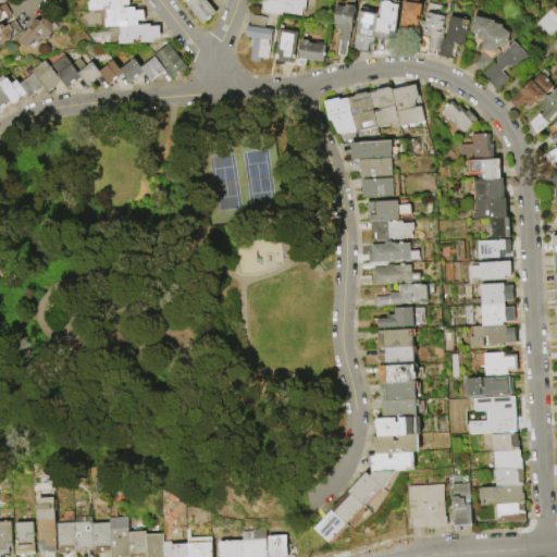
[(89,0),(127,0),(128,4),(123,5),(123,8),(106,9),(88,10),(87,2),(89,2),(89,0)]
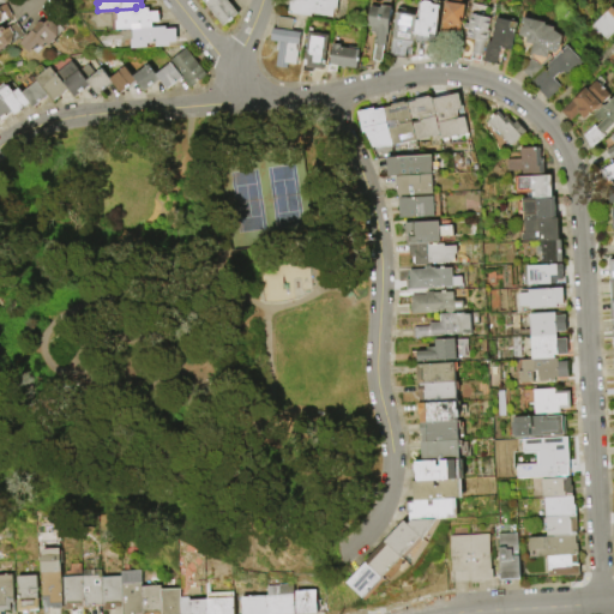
[(199,0),(223,0),(236,14),(230,19),(232,19),(228,23),(227,23),(222,26),(199,0)]
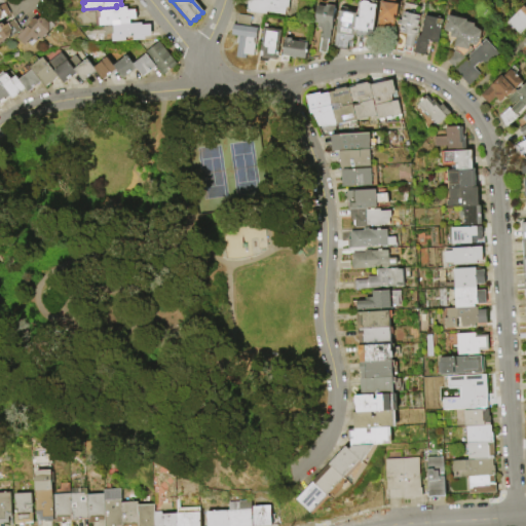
[(289,0),(288,13),(286,13),(285,15),(266,12),(266,15),(247,12),(248,0),(289,0)]
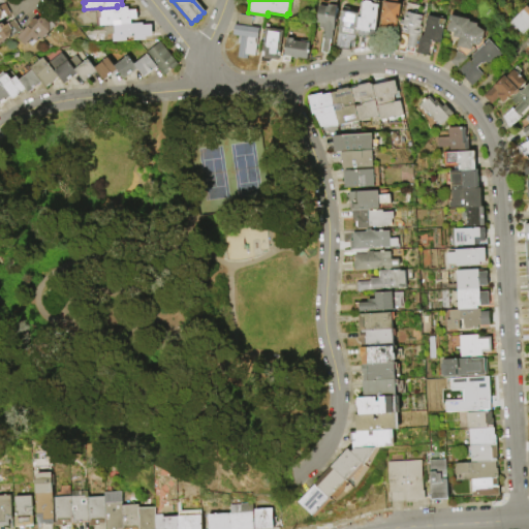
[(379,0),(374,29),(370,29),(368,38),(354,36),(359,12),(360,1),(363,1),(365,2),(365,0),(379,0)]
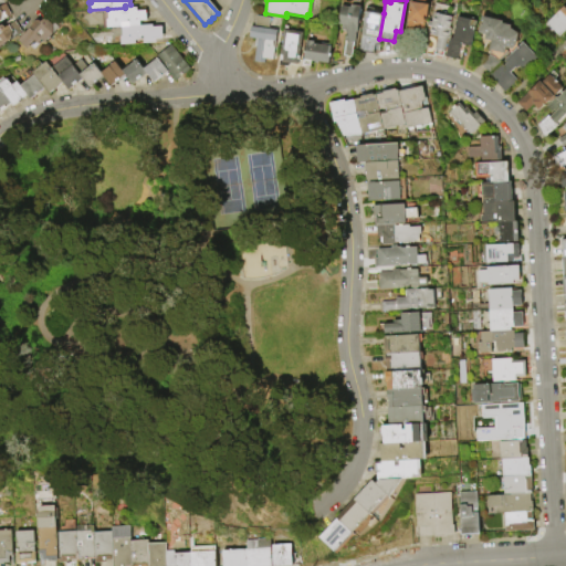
[(409,1),(413,2),(413,0),(423,0),(423,3),(428,4),(425,23),(423,23),(421,33),(405,30),(409,1)]
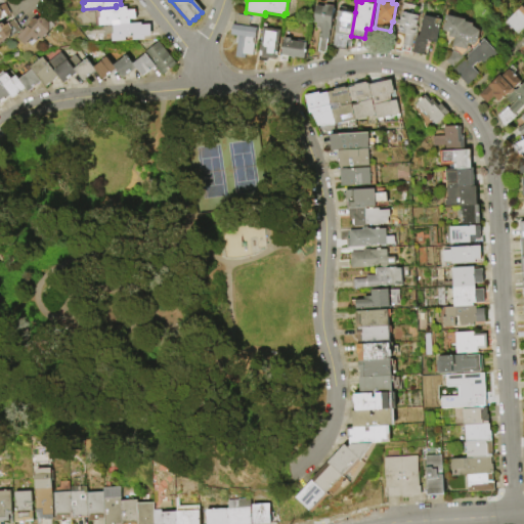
[(0,19),(0,4),(3,3),(9,14),(0,19)]
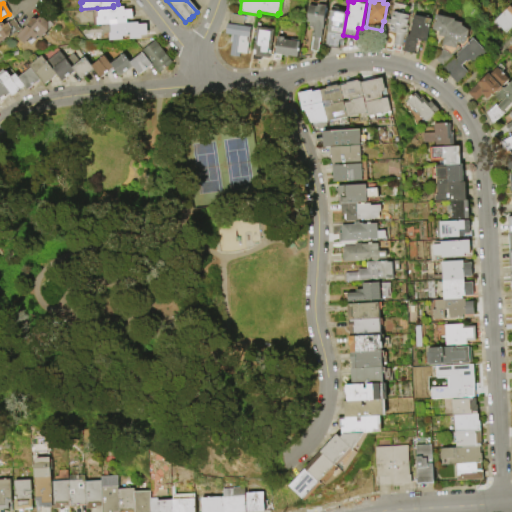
[(310,50),(313,27),(308,26),(309,22),(305,21),(308,4),(317,6),(317,4),(326,5),(322,28),(321,28),(320,37),(319,37),(317,51),(310,50)]
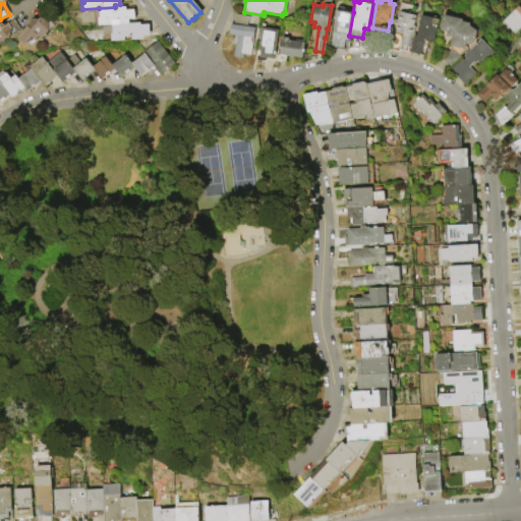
[(115,7),(125,6),(125,9),(133,9),(134,18),(129,18),(129,22),(111,24),(98,25),(98,17),(100,17),(99,8),(115,7)]
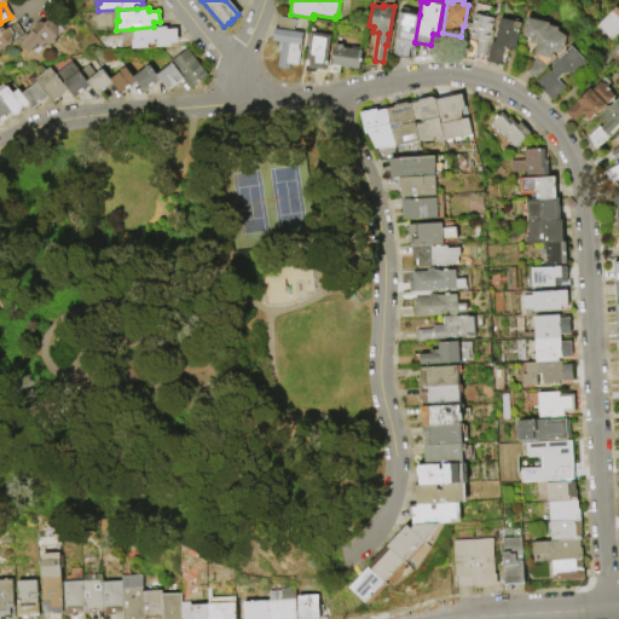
[(594,28),(614,7),(618,10),(618,9),(618,30),(609,41),(602,34),(601,35),(594,28)]
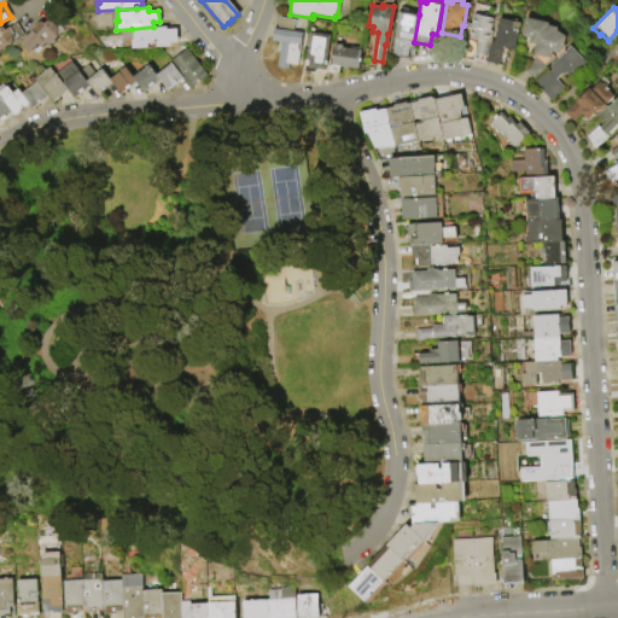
[(414,42),(413,48),(408,48),(407,58),(391,56),(397,11),(419,15),(414,42)]
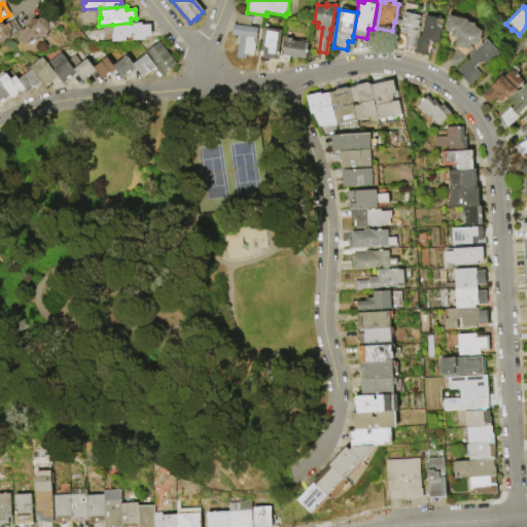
[(25,45),(15,38),(34,18),(37,21),(45,11),(58,23),(42,40),(38,37),(35,41),(31,38),(25,45)]
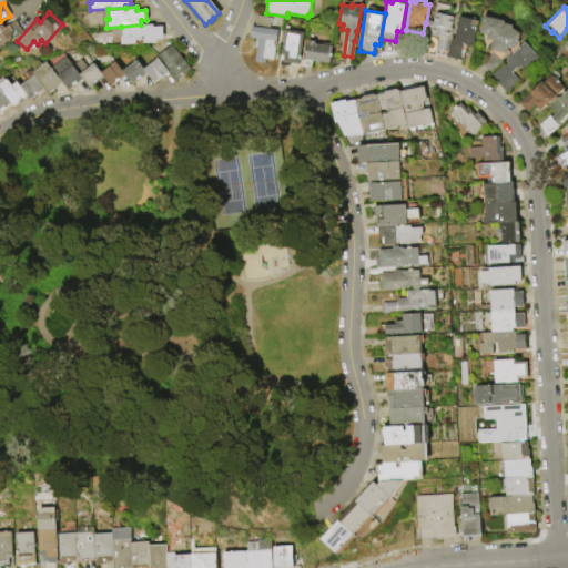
[(445,52),(435,50),(437,38),(429,36),(434,13),(453,18),(445,52)]
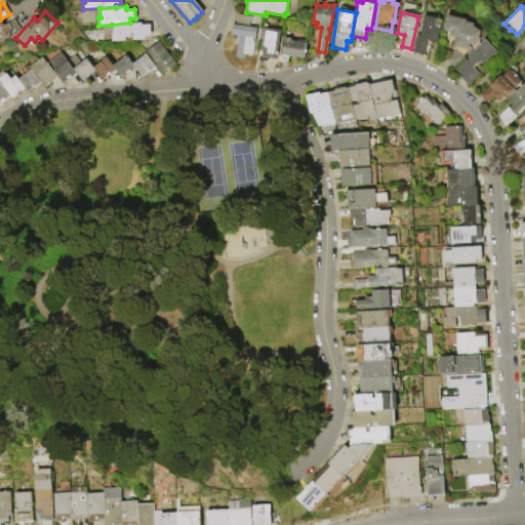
[(236,14),(249,16),(248,28),(255,29),(251,55),(244,54),(244,58),(242,58),(241,61),(239,59),(239,57),(235,57),(237,43),(235,43),(236,36),(230,35),(231,25),(235,26),(236,14)]
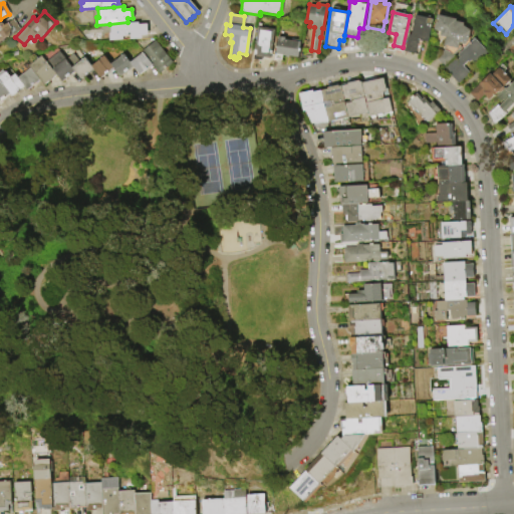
[(454,57),(443,67),(435,58),(443,50),(444,46),(443,46),(445,38),(439,36),(440,32),(433,30),(436,14),(455,19),(455,21),(463,23),(462,25),(470,30),(467,41),(464,45),(458,44),(460,47),(451,54),(454,57)]
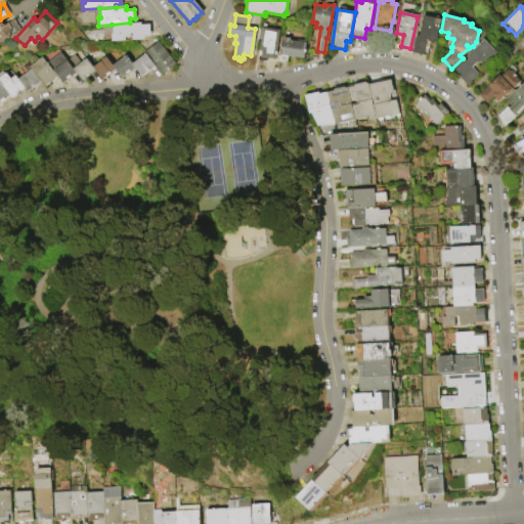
[(422,15),(440,19),(434,43),(429,42),(425,56),(411,53),(416,36),(418,36),(422,15)]
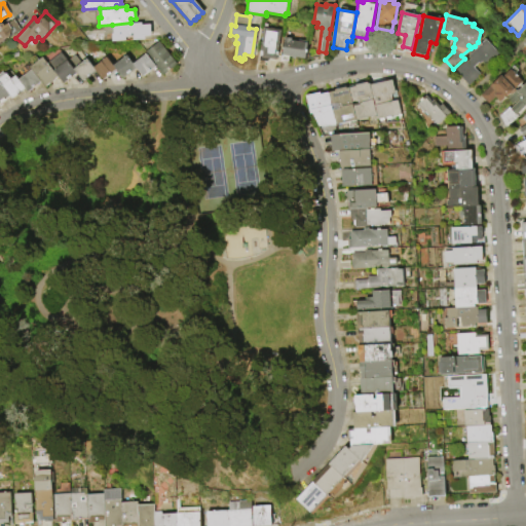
[(0,43),(0,26),(1,28),(13,20),(21,30),(0,43)]
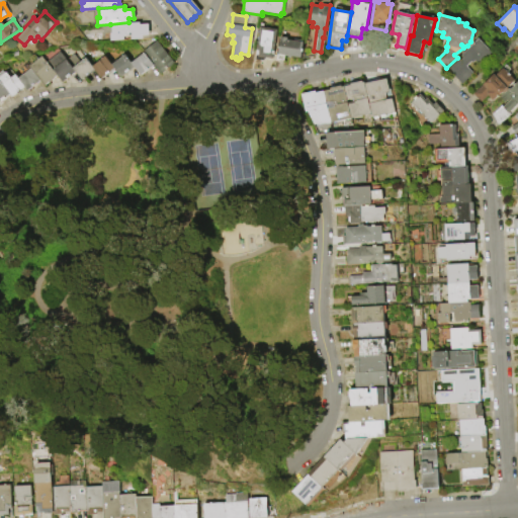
[(128,22),(139,21),(140,24),(148,23),(149,34),(142,35),(142,38),(131,39),(130,35),(122,36),(123,39),(109,40),(109,32),(111,32),(110,24),(128,22)]
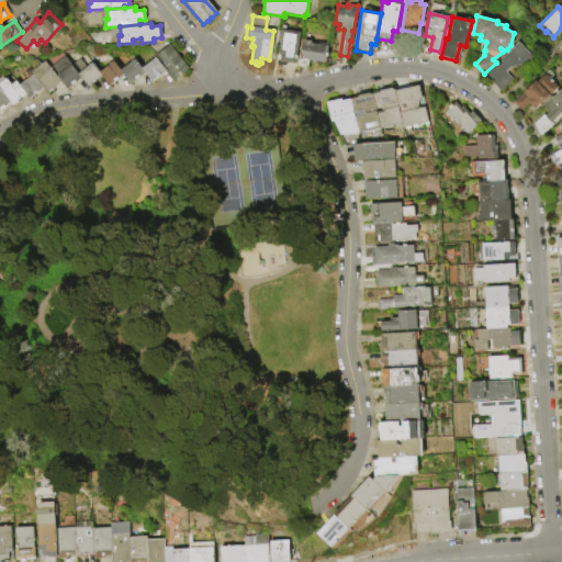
[(281,30),(300,32),(295,64),(284,63),(284,66),(276,65),(276,60),(279,62),(280,55),(278,55),(281,30)]
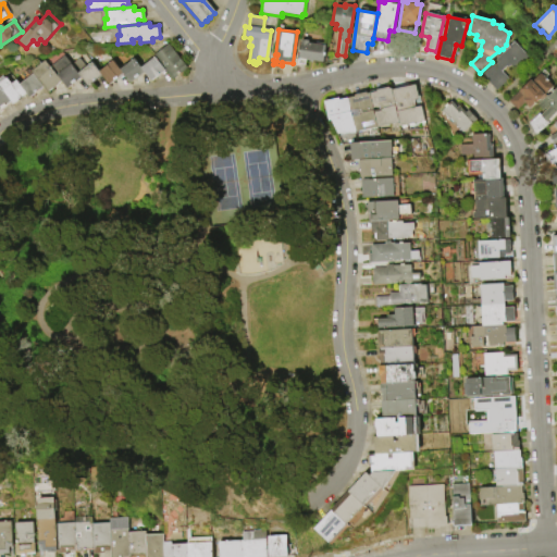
[(301,40),(308,41),(307,44),(325,46),(324,53),(325,53),(324,57),(323,57),(322,63),(305,60),(305,65),(298,64),(301,40)]
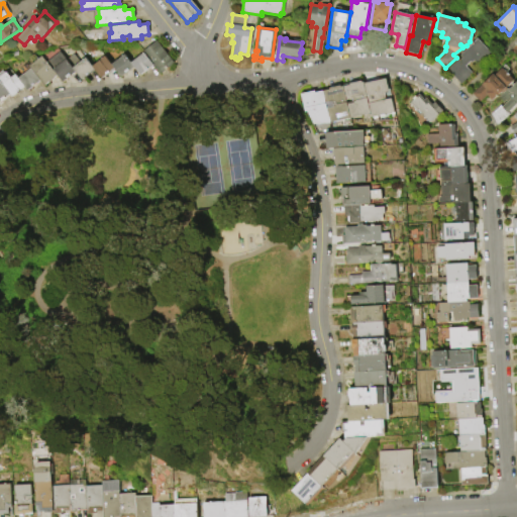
[(444,69),(445,68),(456,58),(458,61),(461,58),(459,55),(476,38),(491,54),(478,67),(473,61),(471,63),(469,62),(463,66),(471,74),(459,84),(444,69)]
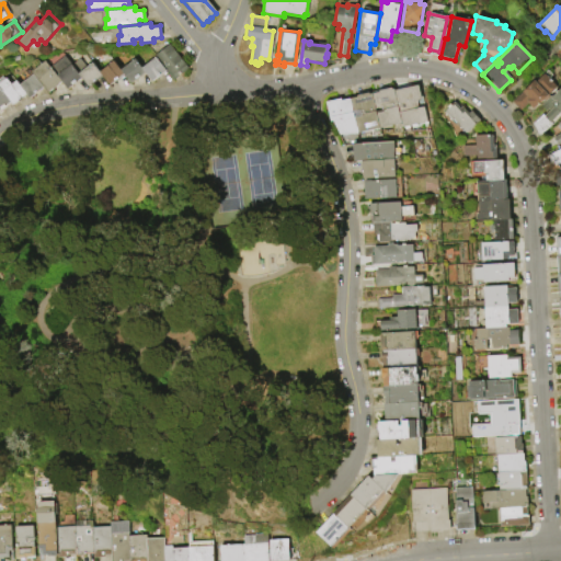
[(169,44),(189,69),(174,81),(165,70),(155,57),(153,56),(169,44)]
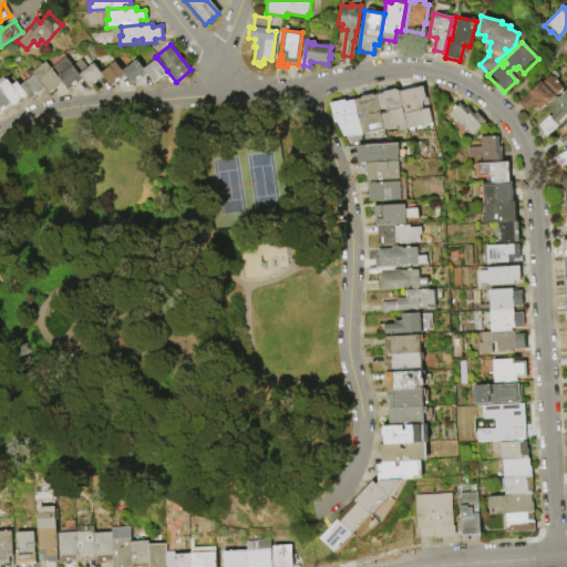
[(79,75),(82,80),(68,91),(62,83),(50,69),(64,57),(79,75)]
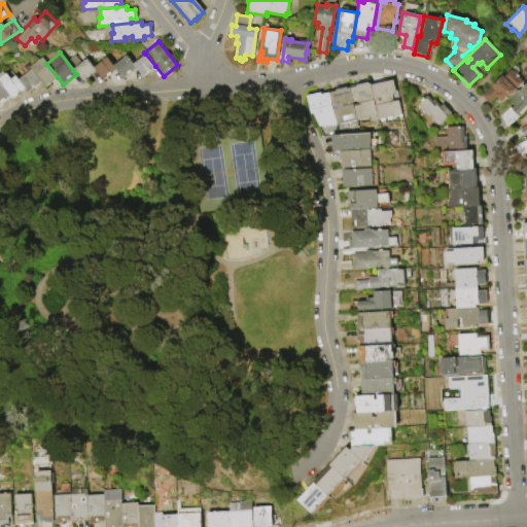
[(155,66),(143,77),(136,69),(133,64),(145,54),(155,66)]
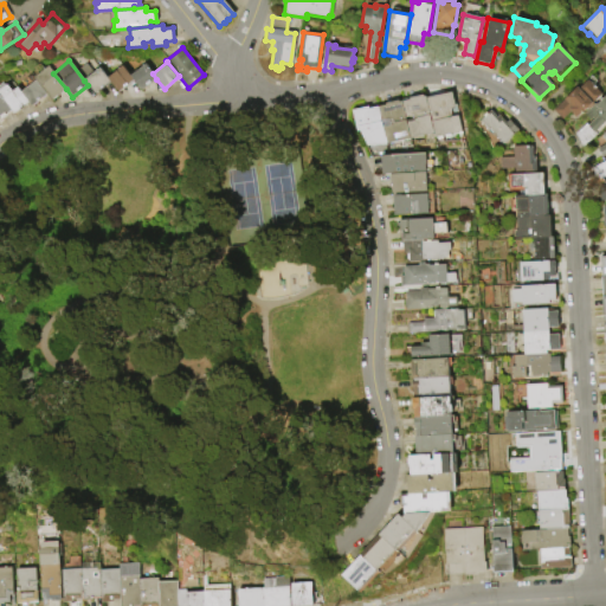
[(153,73),(156,79),(142,91),(134,81),(130,76),(144,64),(153,73)]
